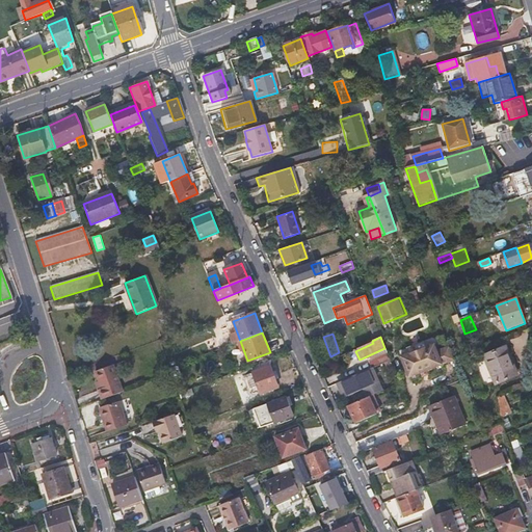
[(406,348),(408,353),(427,347),(425,341),(406,348)]
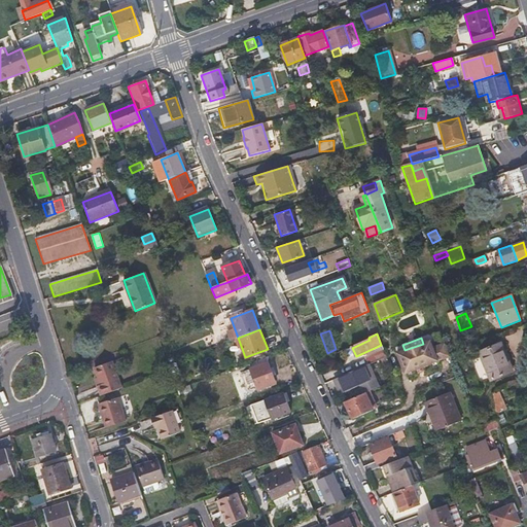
[(405,375),(450,357),(445,343),(433,348),(430,341),(423,344),(405,350),(397,353),(405,375)]
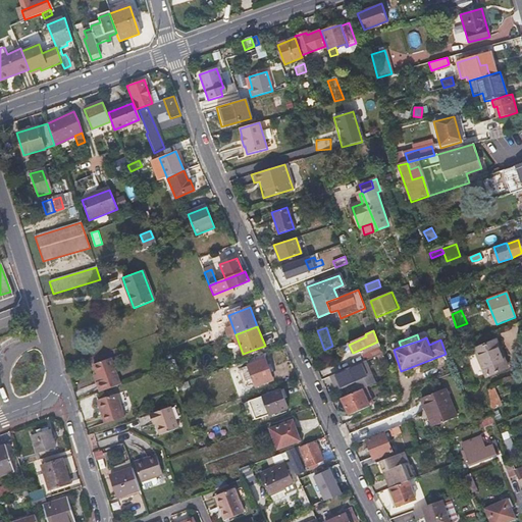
[(474,351),(480,365),(486,379),(508,369),(496,342),(474,351)]
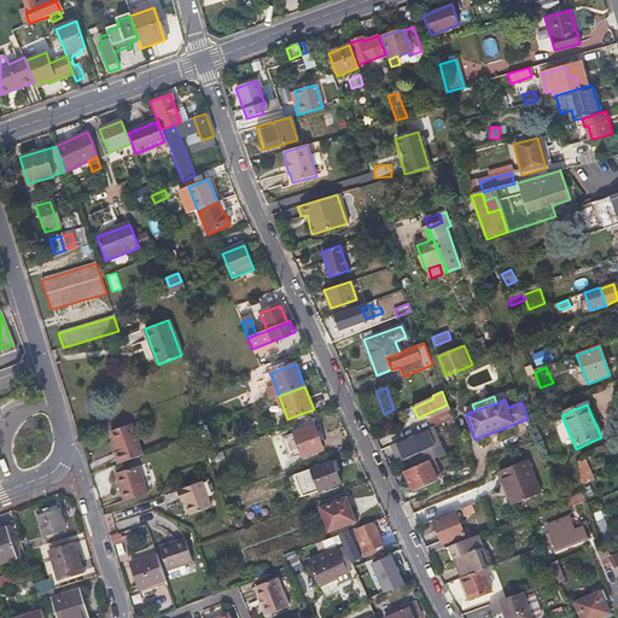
[(453,418),(449,410),(432,418),(436,426),(453,418)]
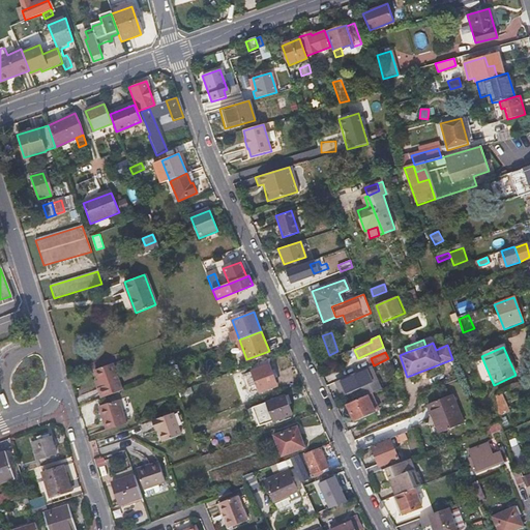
[(323,354),(314,358),(317,365),(326,361),(323,354)]
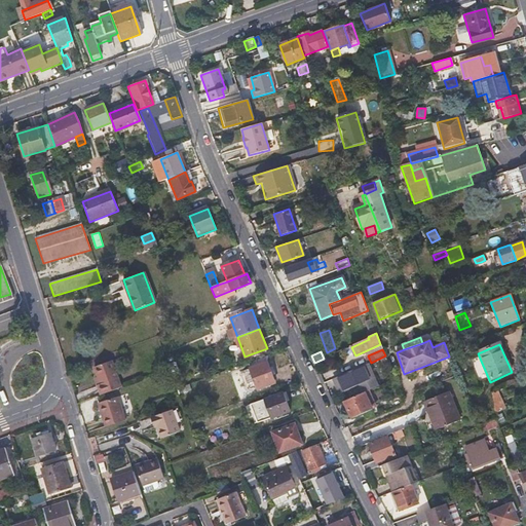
[(267,363),(265,357),(248,363),(250,369),(267,363)]
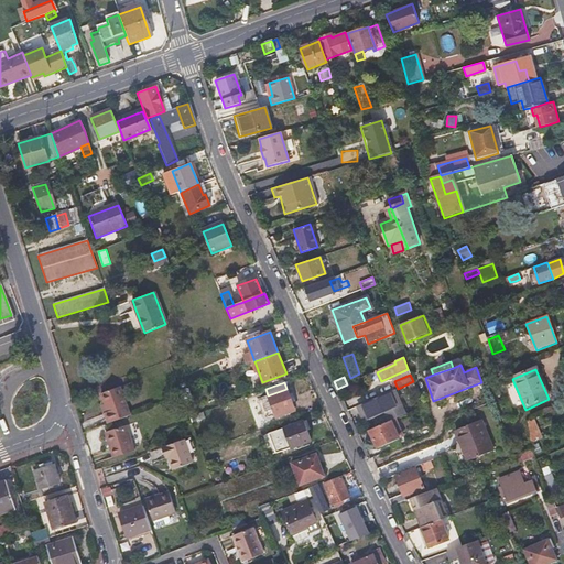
[(120,388),(105,393),(115,422),(131,415),(120,388)]
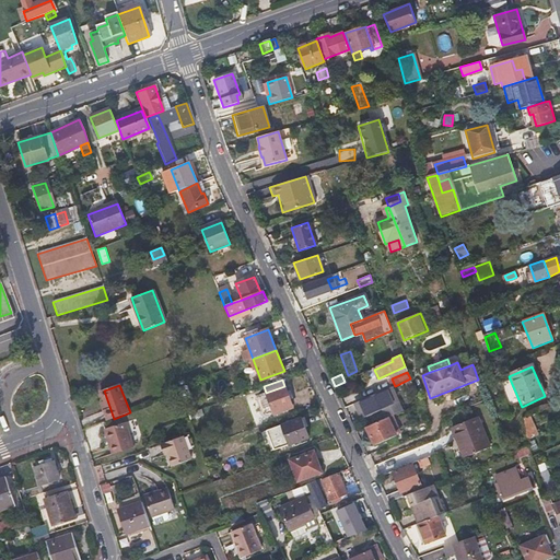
[(293,407),(284,386),(266,393),(256,397),(263,416),(273,412),(273,415),(293,407)]
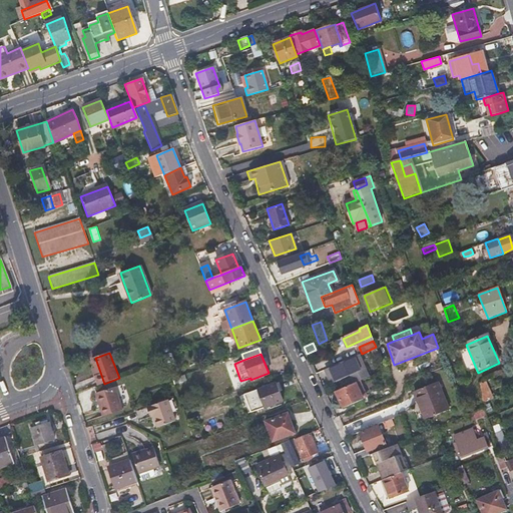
[(354,383),(355,382),(367,377),(358,355),(326,369),(331,381),(350,374),(354,383)]
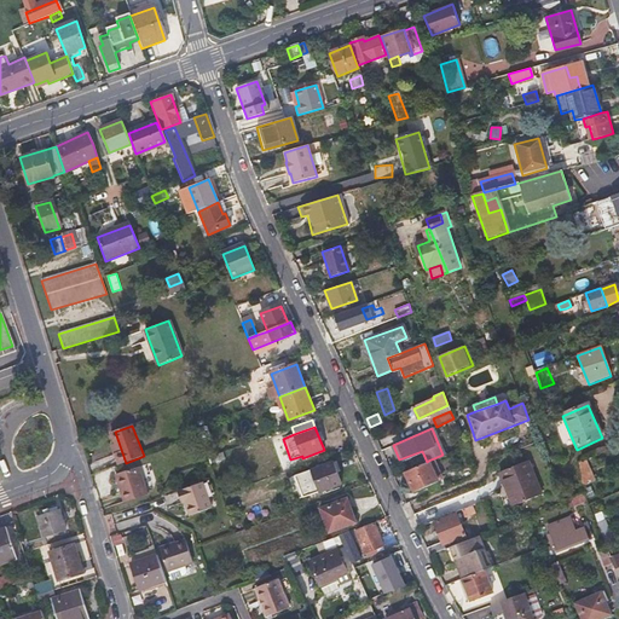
[(126,463),(115,432),(111,433),(115,445),(119,452),(115,453),(119,466),(126,463)]
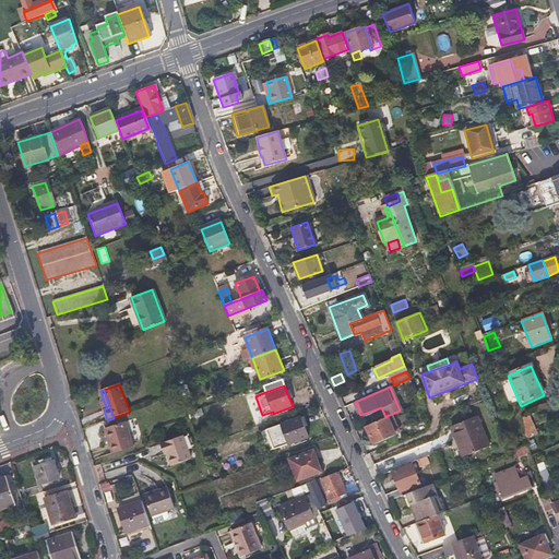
[(533,415),(522,417),(526,439),(537,437),(533,415)]
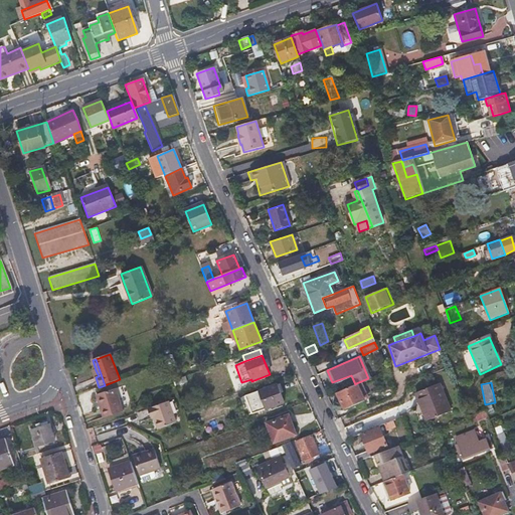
[(336,392),(345,409),(364,401),(356,383),(355,384),(336,392)]
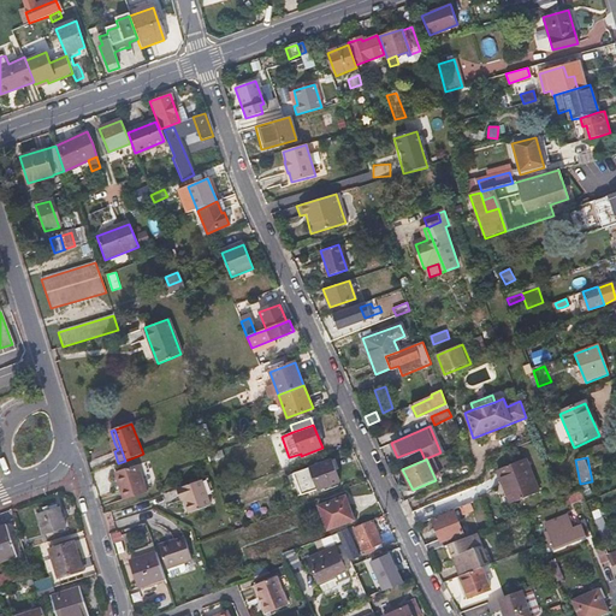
[(317,490),(341,481),(332,460),(309,469),(317,490)]
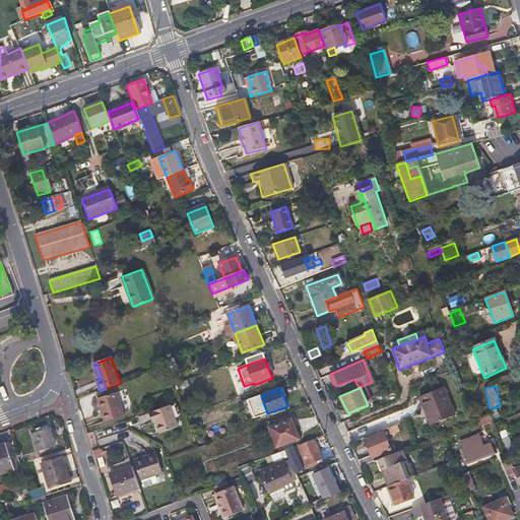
[(432,427),(455,417),(444,388),(420,397),(432,427)]
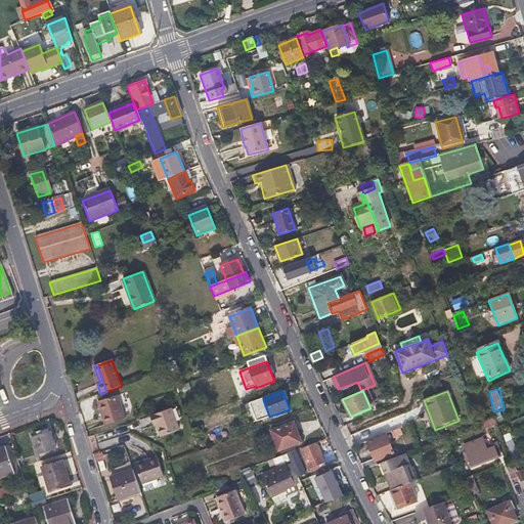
[(108,398),(108,400),(117,423),(125,421),(117,396),(108,398)]
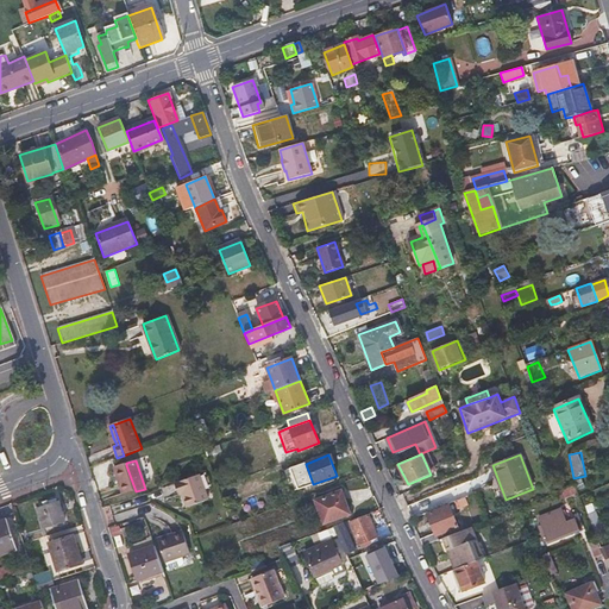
[(136,491),(126,465),(113,469),(121,496),(136,491)]
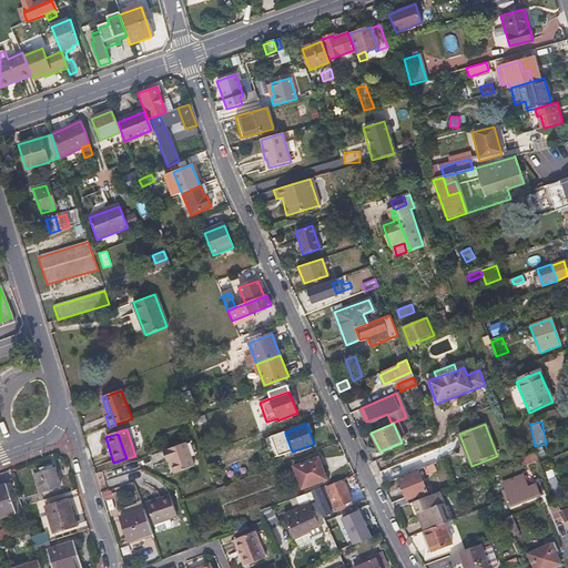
[(169,462),(174,475),(194,468),(185,444),(162,452),(166,463),(169,462)]
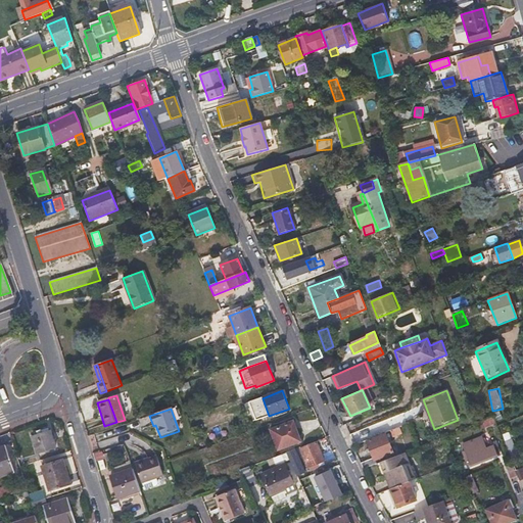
[(493,419),(478,425),(480,431),(495,425),(493,419)]
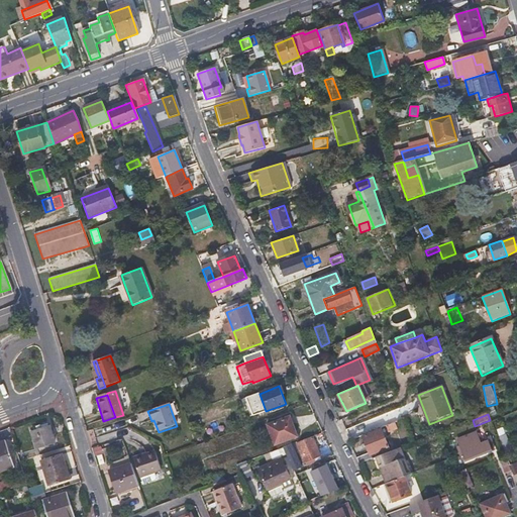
[(297,437),(289,416),(267,424),(275,445),(297,437)]
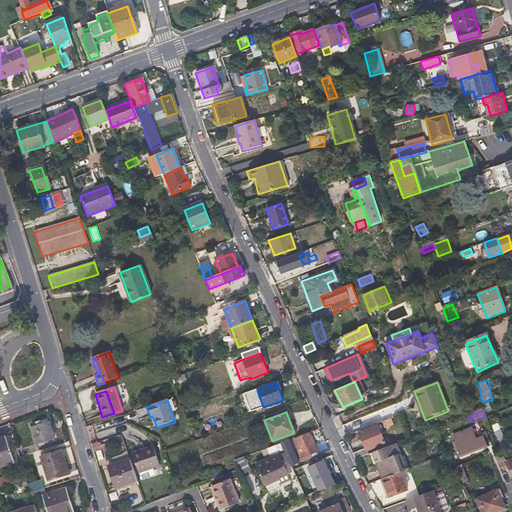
[(381,422),(384,427),(393,424),(390,418),(381,422)]
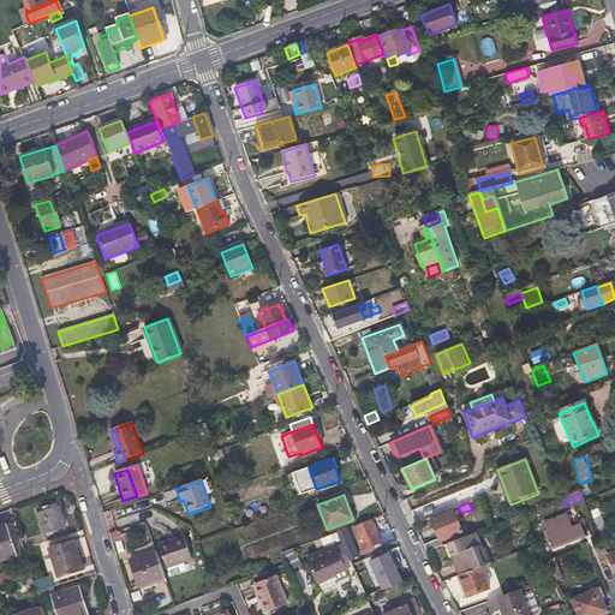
[(37,513),(43,533),(64,527),(58,506),(37,513)]
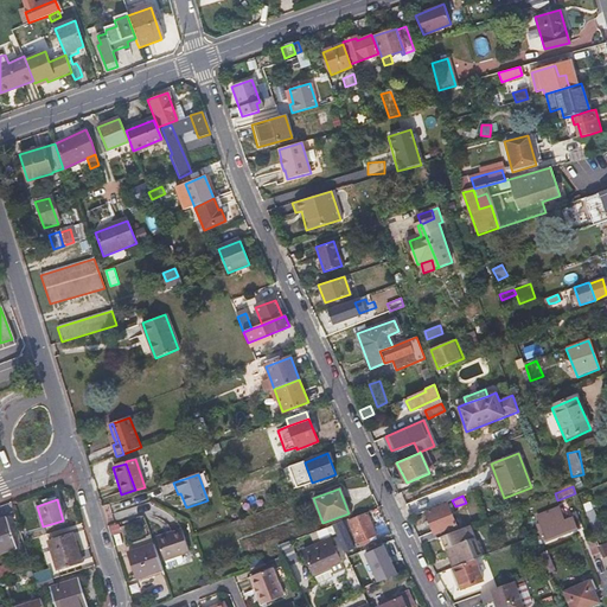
[(435,534),(446,530),(455,525),(447,504),(426,512),(433,531),(419,536),(422,544),(438,538),(435,534)]
